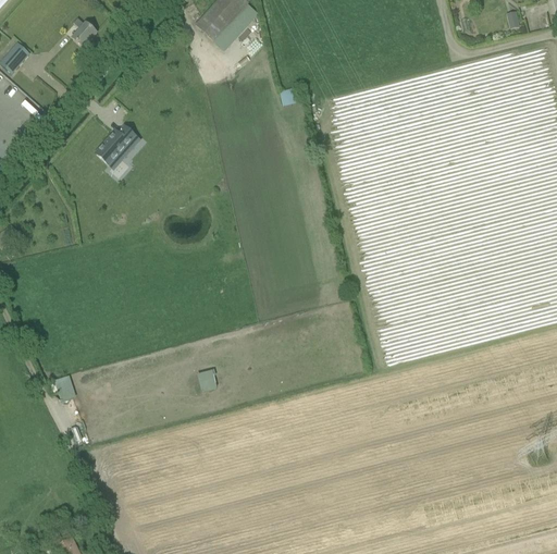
[(248,4),(249,3),(246,0),(217,0),(196,25),(214,41),(248,4)]
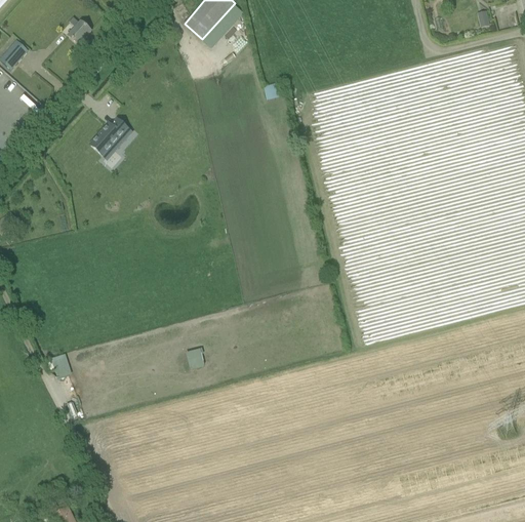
[(79,45),(92,31),(75,14),(62,30),(79,45)]
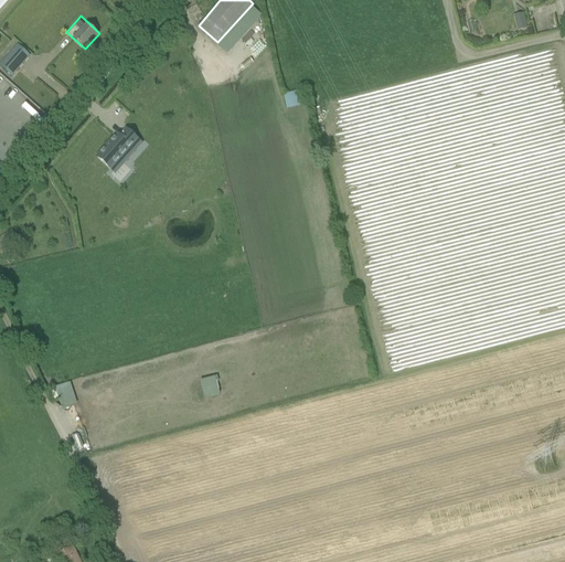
[(524,19),(516,21),(519,29),(526,27),(524,19)]
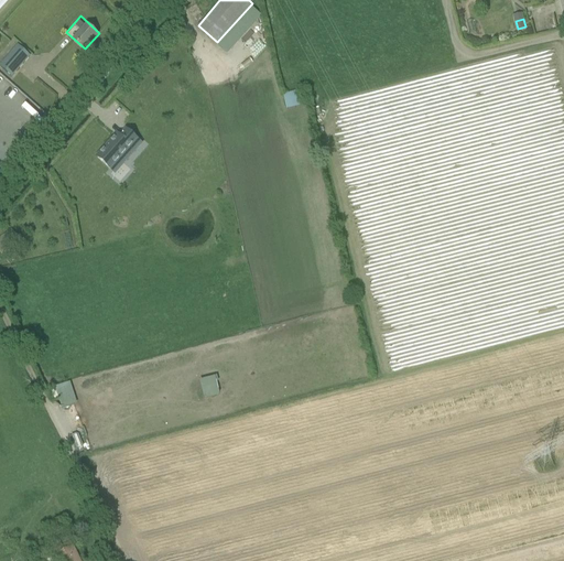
[(17,44),(0,62),(0,65),(11,75),(29,55),(17,44)]
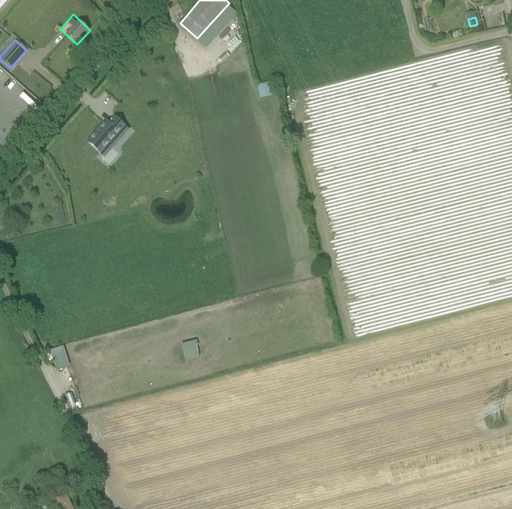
[(88,141),(100,152),(109,142),(113,145),(128,129),(114,116),(109,123),(107,121),(88,141)]
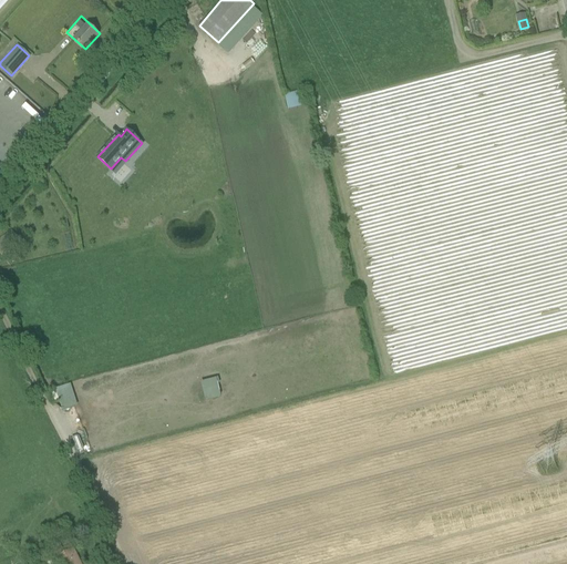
[(19,241),(11,229),(0,236),(0,250),(1,253),(19,241)]
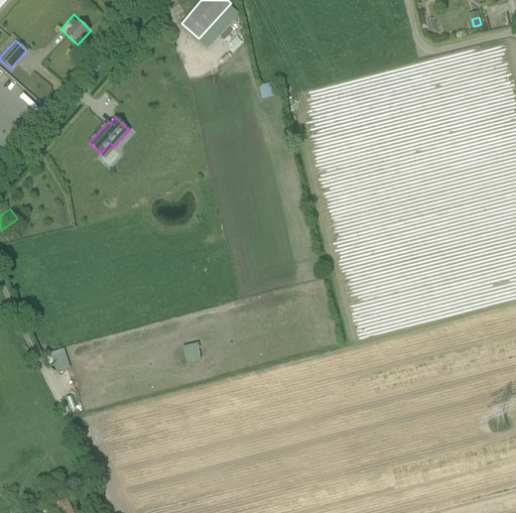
[(199,348),(197,342),(182,346),(186,362),(202,358),(199,348)]
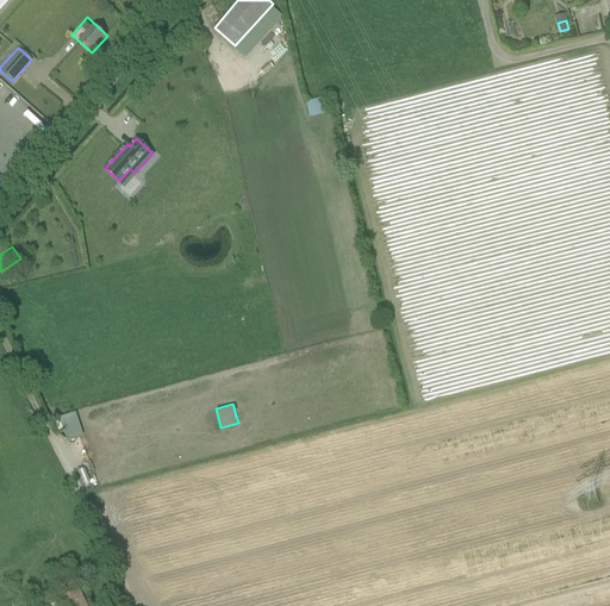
[(58,416),(63,430),(66,437),(67,439),(78,436),(74,424),(80,423),(75,411),(58,416)]
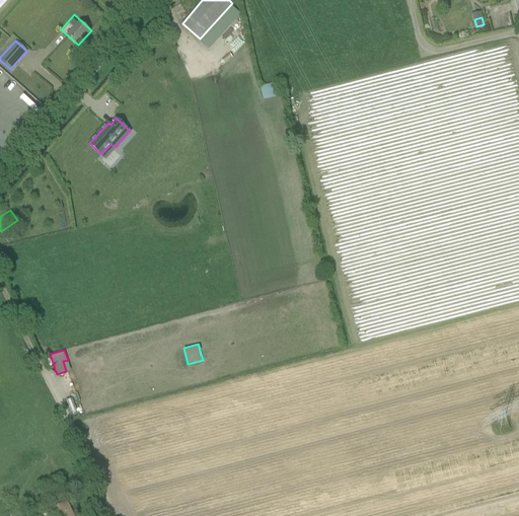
[(75,515),(68,500),(46,510),(49,515),(75,515)]
